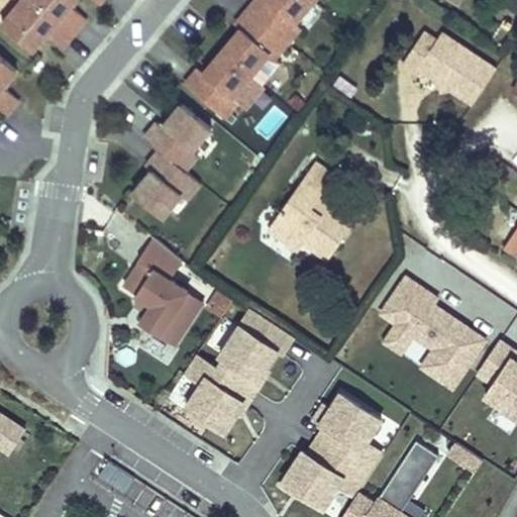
[(16,0),(20,3),(2,25),(32,50),(40,40),(46,34),(63,47),(74,33),(33,0),(16,0)]
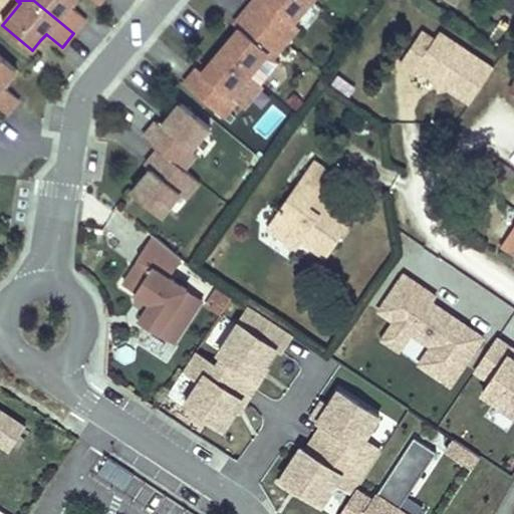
[(33,0),(73,33),(85,19),(69,5),(73,0),(33,0)]
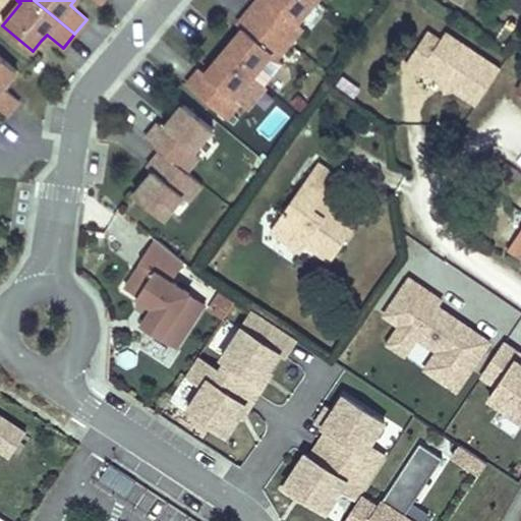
[(297,22),(315,0),(314,0),(256,0),(249,8),(290,42),(302,27),(297,22)]
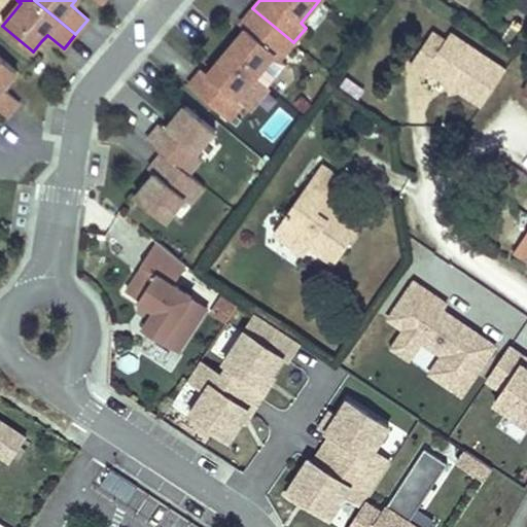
[(280,59),(293,42),(252,8),(239,25),(245,30),(233,44),(226,51),(255,76),(274,55),(280,59)]
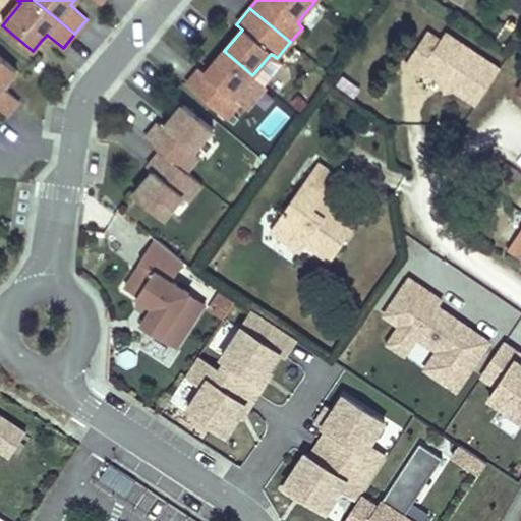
[(501,69),(446,34),(441,41),(428,33),(407,64),(420,73),(423,69),(445,82),(453,81),(455,90),(476,105),(501,69)]
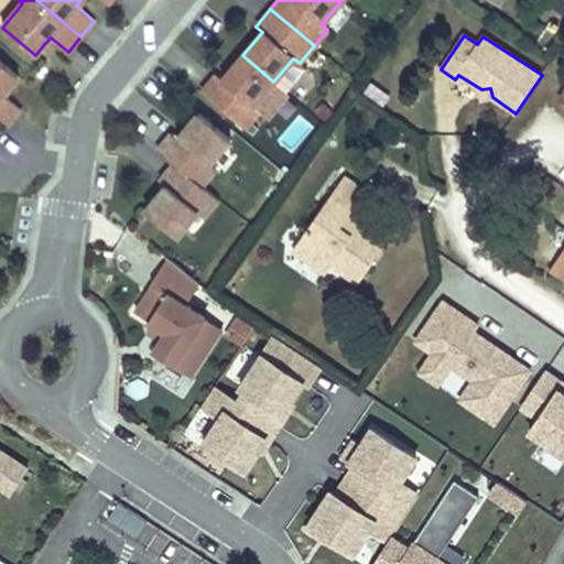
[(253,106),(273,82),(242,55),(236,64),(221,80),(216,75),(201,93),(245,129),(259,111),(253,106)]
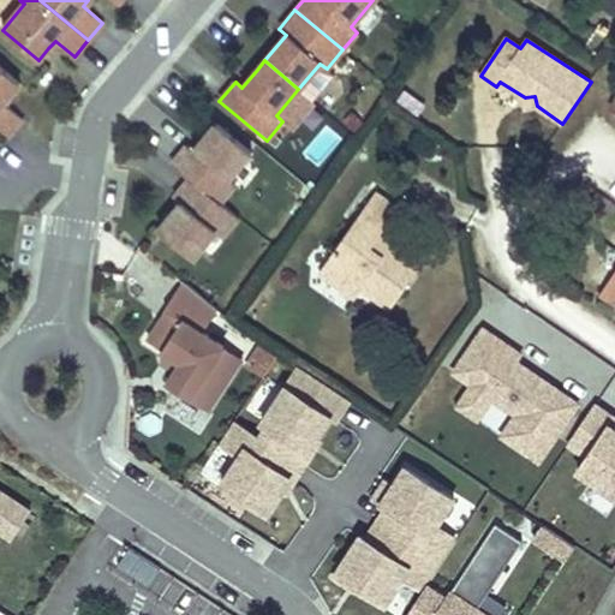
[(19,83),(0,67),(0,130),(7,137),(22,119),(3,103),(10,95),(19,83)]
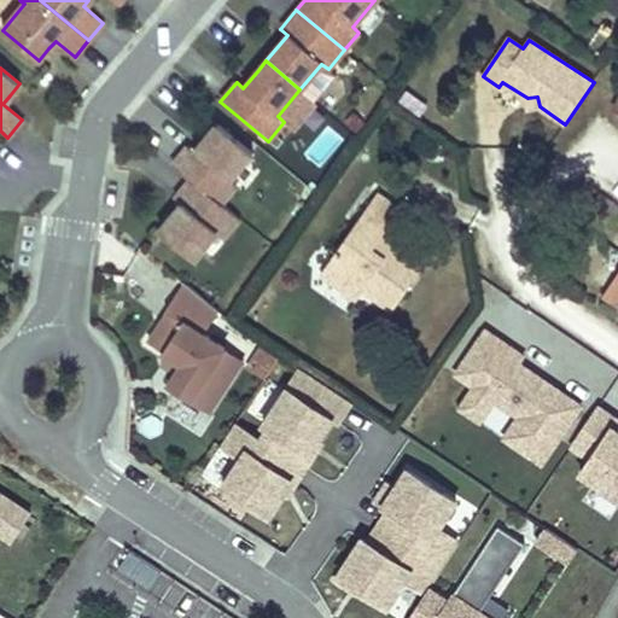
[(540,106),(537,97),(528,98),(529,109),(540,106)]
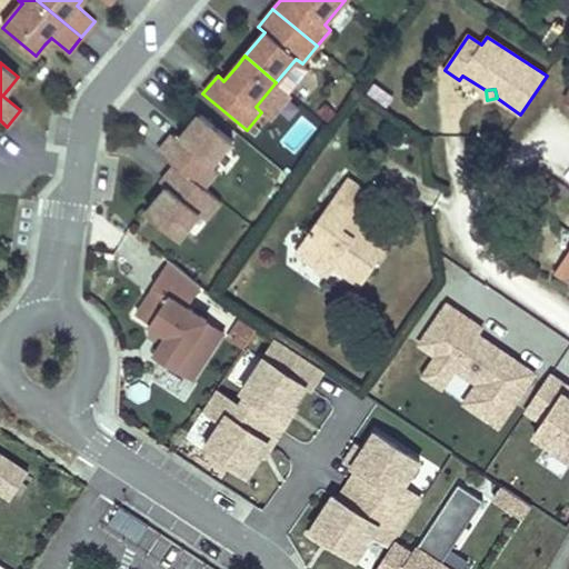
[(213,167),(235,141),(202,116),(181,140),(176,136),(160,152),(177,166),(205,189),(219,171),(213,167)]
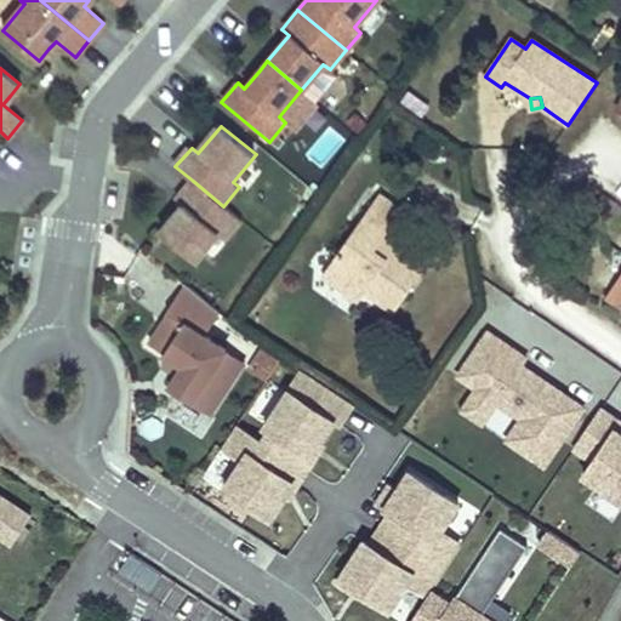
[(197,262),(220,234),(226,240),(241,221),(223,206),(193,181),(178,200),(184,206),(161,233),(197,262)]
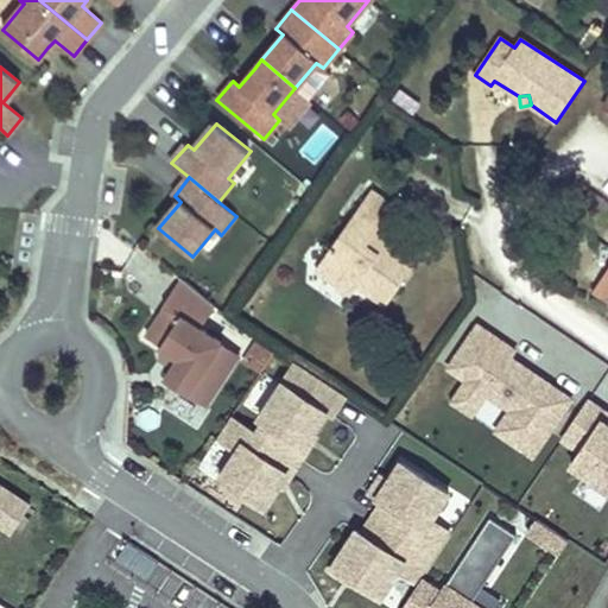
[(387,305),(417,263),(387,241),(379,253),(367,245),(375,233),(394,207),(372,190),(316,268),(352,295),(359,285),(387,305)]
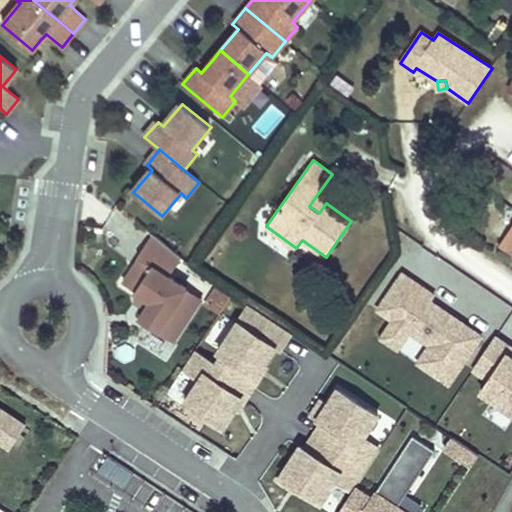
[(319,213),(326,203),(316,196),(309,206),(319,213)]
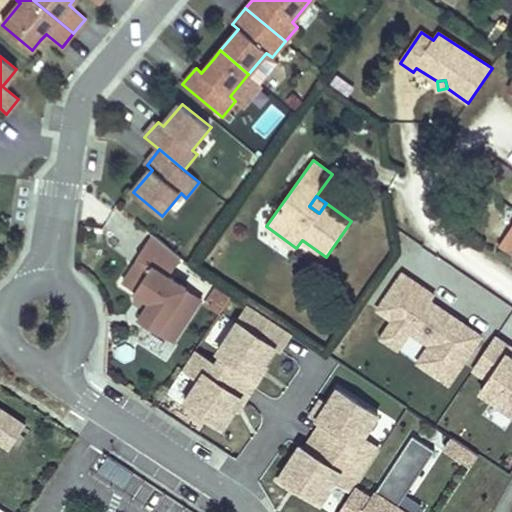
[(511,227),(500,245),(511,252),(511,227)]
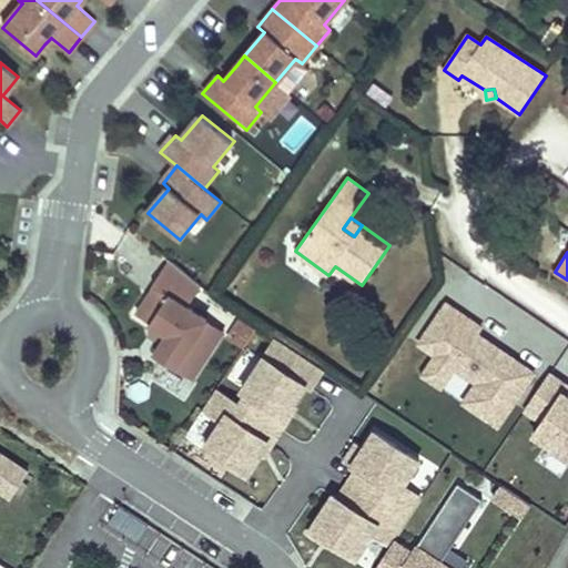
[(208,321),(188,307),(201,286),(169,260),(152,285),(155,287),(138,314),(154,325),(169,334),(163,342),(155,354),(192,378),(209,354),(192,343),(208,321)]
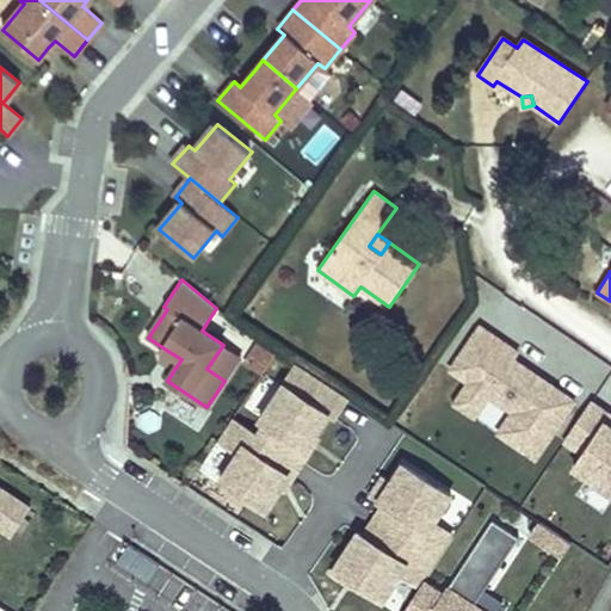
[(513,363),(495,351),(500,344),(481,331),(452,374),(470,386),(491,400),(514,415),(500,437),(538,462),(575,403),(513,363)]
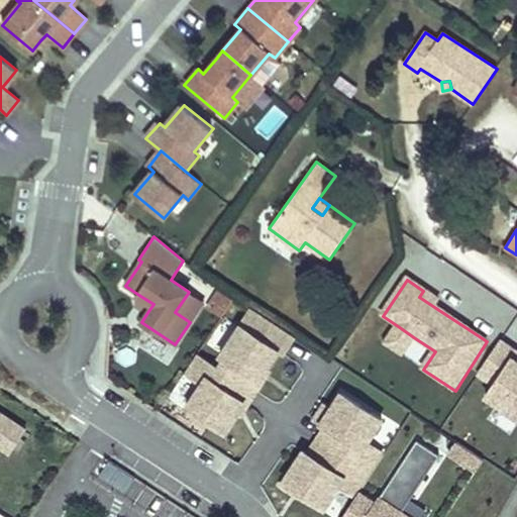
[(217,290),(204,309),(220,320),(233,301),(217,290)]
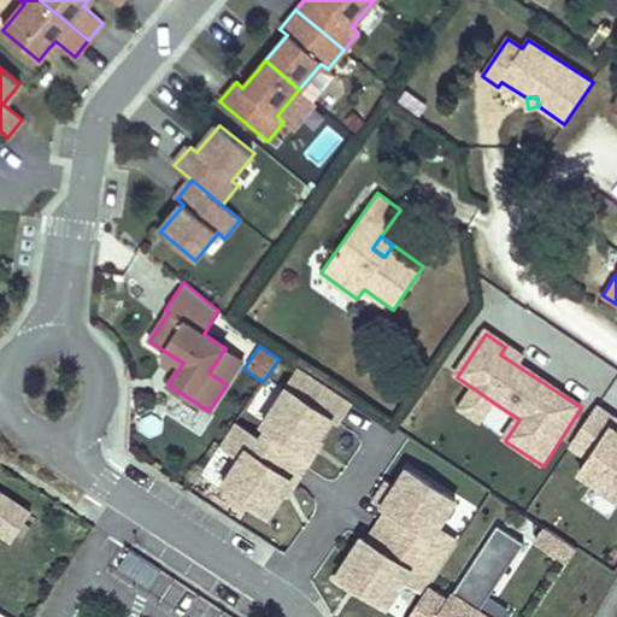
[(500,354),(518,366),(523,359),(505,347),(500,354)]
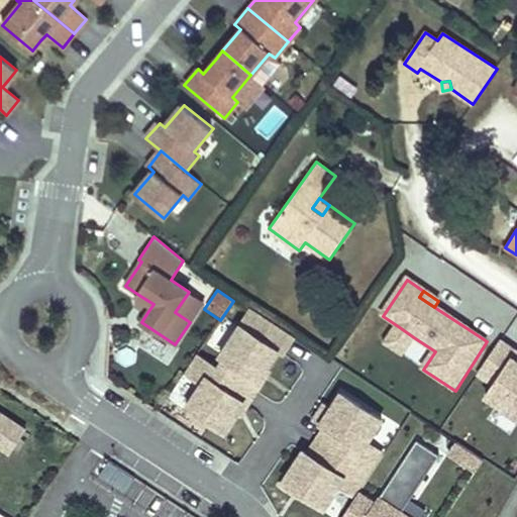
[(189,292),(175,312),(190,322),(203,302),(189,292)]
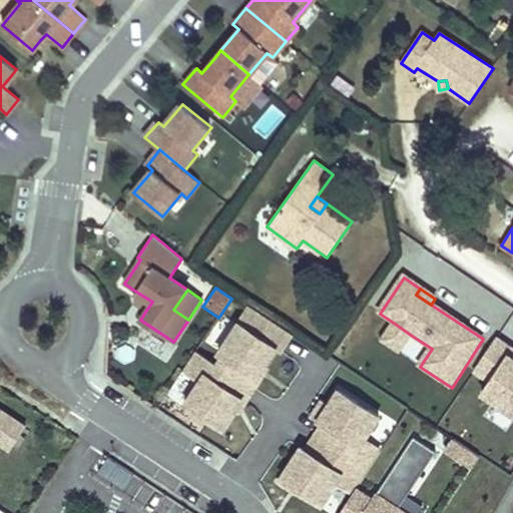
[(152,302),(139,294),(134,301),(147,309),(152,302)]
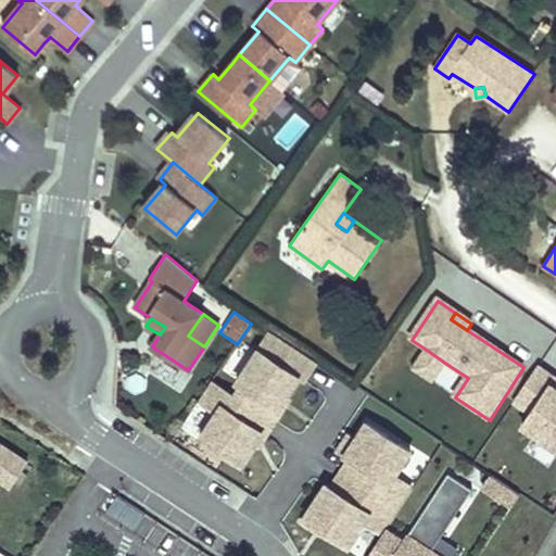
[(304,381),(317,362),(270,331),(237,382),(248,389),(241,399),(213,380),(199,402),(216,414),(201,437),(242,464),(299,377),(304,381)]
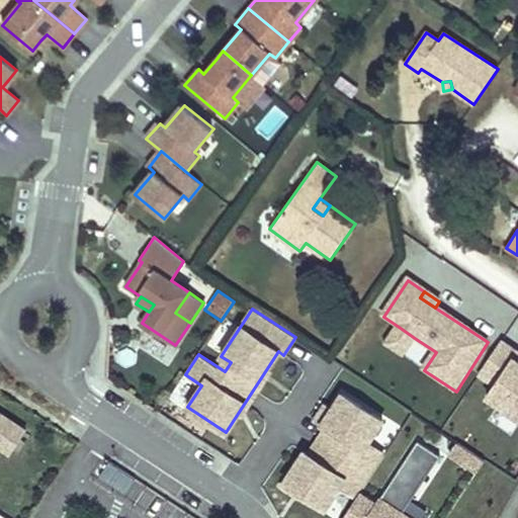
[(404,357),(416,339),(399,327),(386,345),(404,357)]
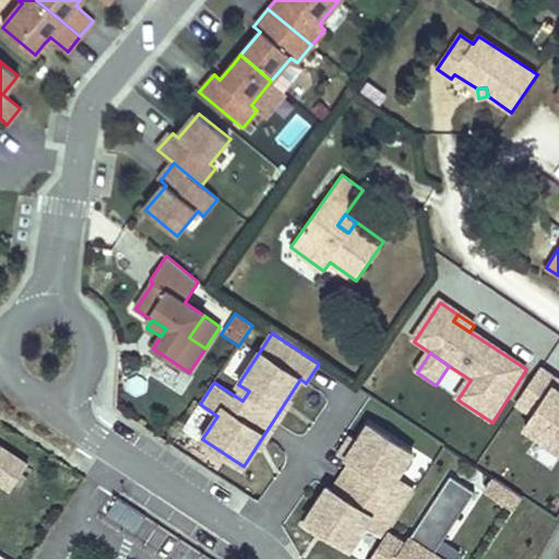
[(520,406),(536,417),(527,430),(558,451),(558,390),(556,389),(558,383),(558,380),(543,370),(520,406)]
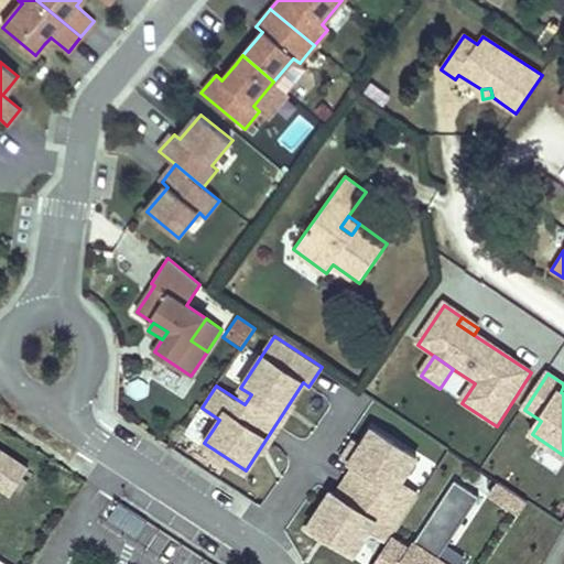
[(391,537),(419,495),(400,483),(416,457),(372,429),(361,446),(348,449),(343,457),(355,465),(336,495),(331,491),(306,529),(317,535),(325,534),(354,553),(370,529),(389,541),(391,537)]
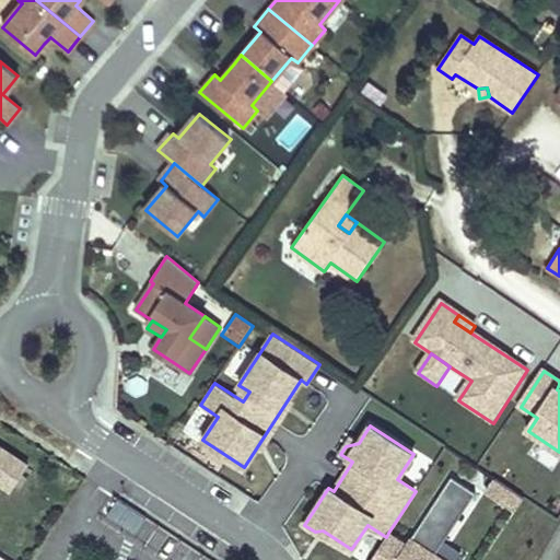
[(0,482),(12,491),(28,466),(0,447),(0,482)]
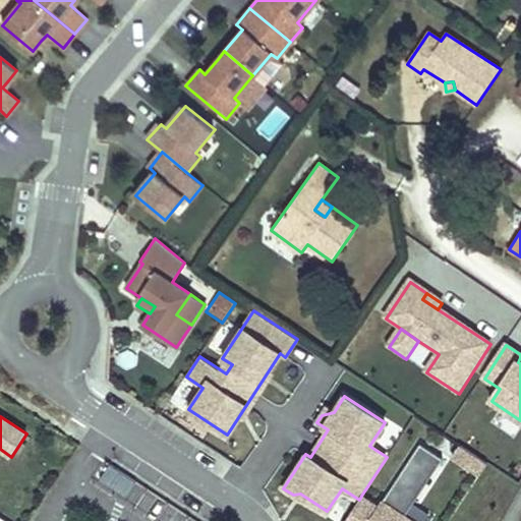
[(412,520),(405,516),(443,459),(420,444),(379,507),(361,496),(359,500),(344,520),(412,520)]
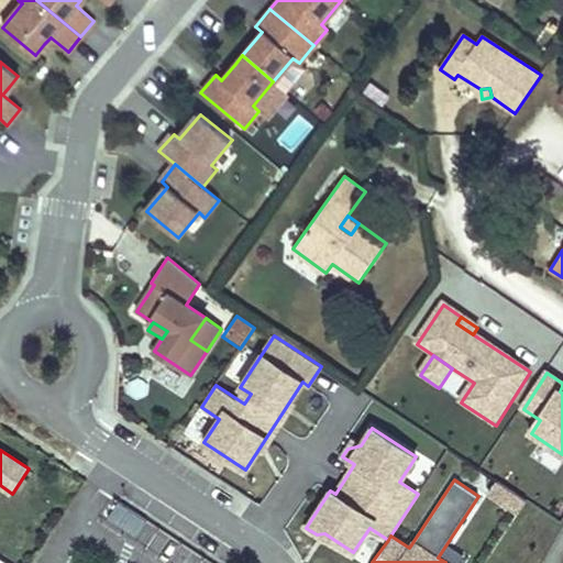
[(515,493),(497,482),(490,493),(507,504),(515,493)]
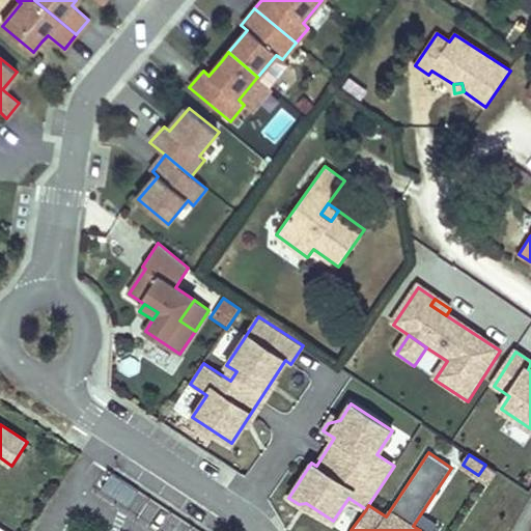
[(491,483),(497,473),(485,465),(478,475),(491,483)]
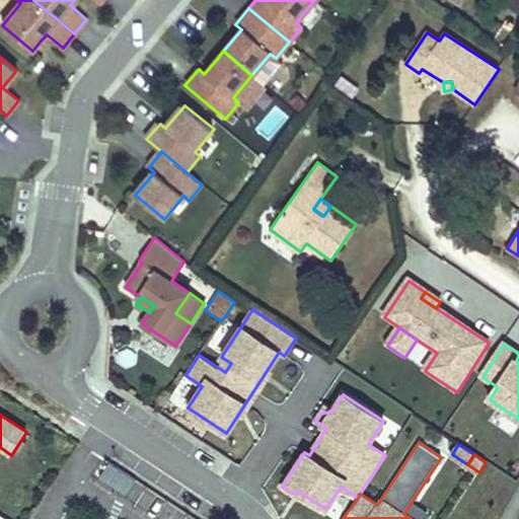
[(136,479),(109,463),(99,477),(126,496),(136,479)]
